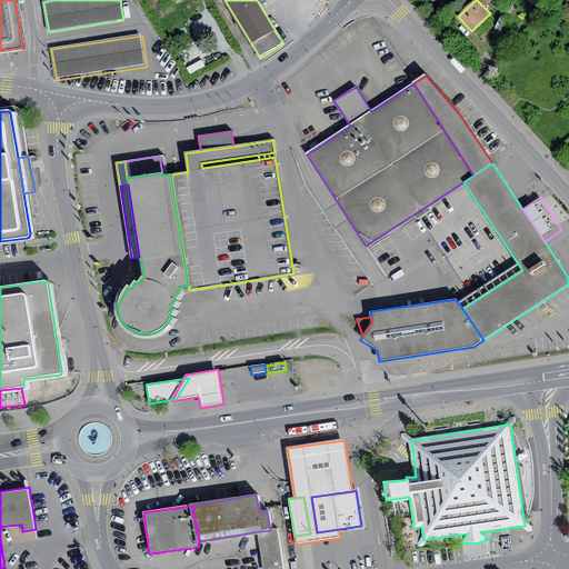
[(270,530),(259,531),(263,568),(283,568),(279,529),(270,530)]
